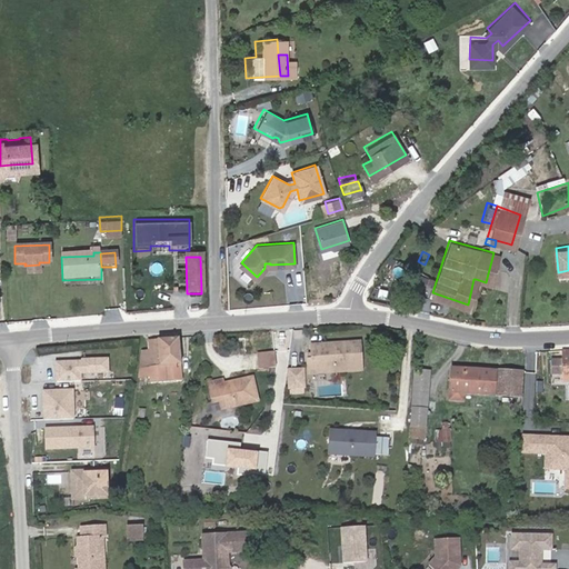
[(39,265),(25,266),(26,273),(40,273),(39,265)]
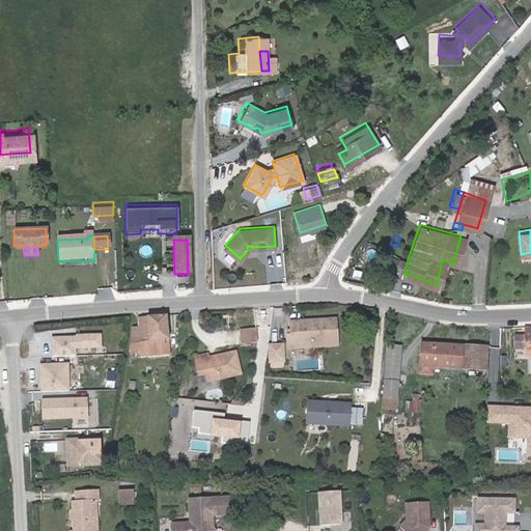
[(137,355),(165,351),(159,311),(132,314),(132,322),(136,350),(137,355)]
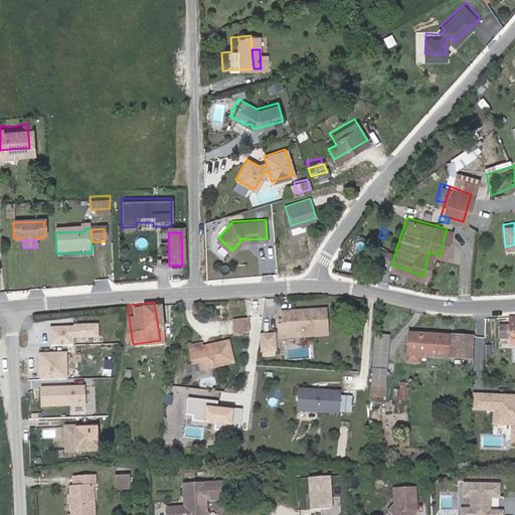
[(283,326),(280,326),(280,335),(327,332),(327,311),(283,314),(283,321),(283,326)]
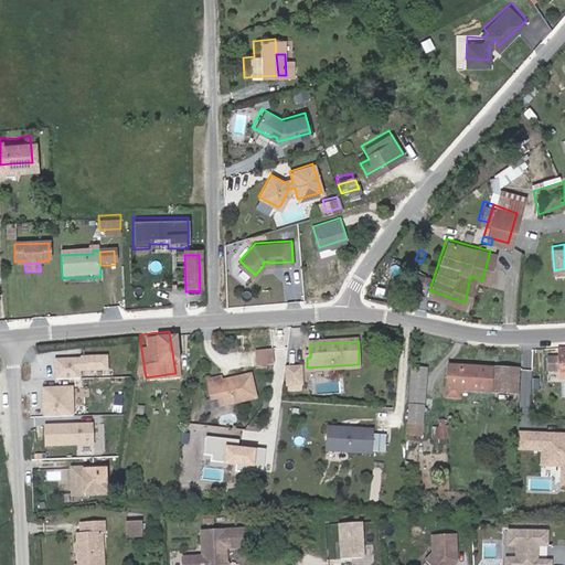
[(138,373),(145,372),(140,342),(134,342),(138,373)]
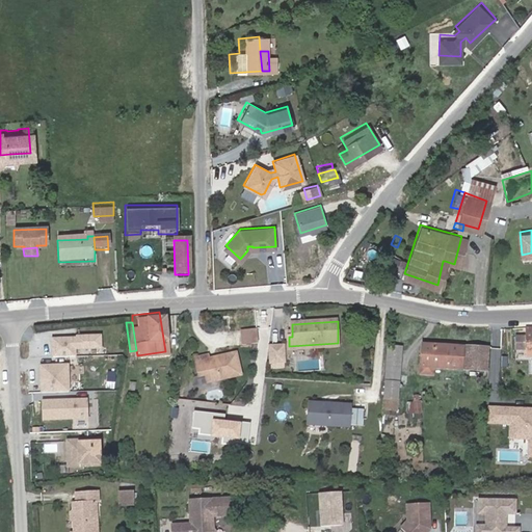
[(251,323),(235,323),(235,339),(251,338),(251,323)]
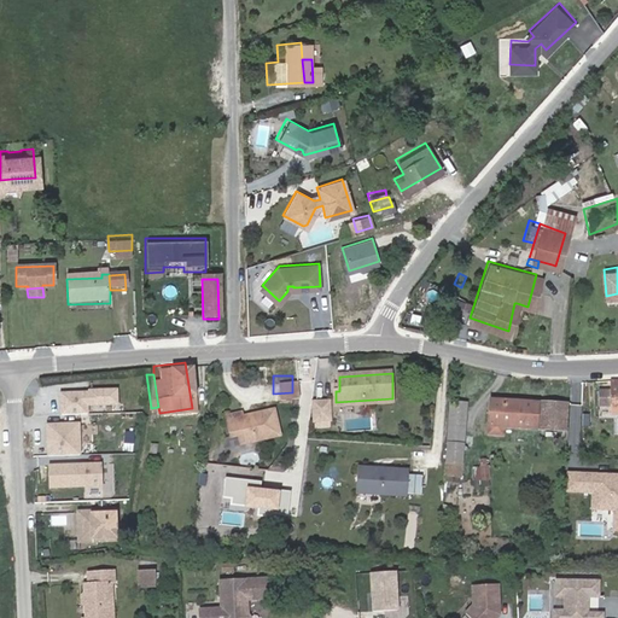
[(617,378),(602,379),(602,389),(590,389),(590,404),(604,404),(605,413),(617,413),(617,378)]
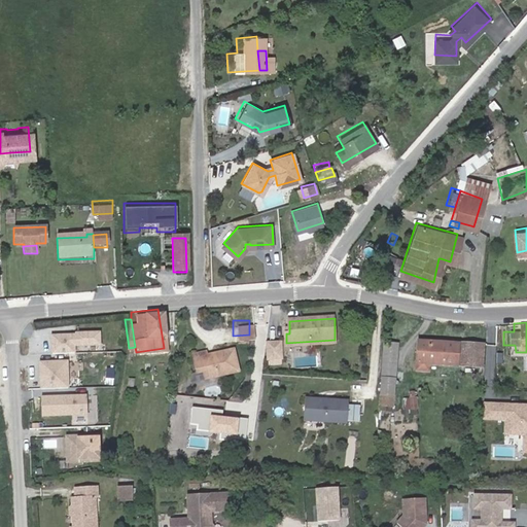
[(493,326),(485,326),(485,341),(492,342),(493,326)]
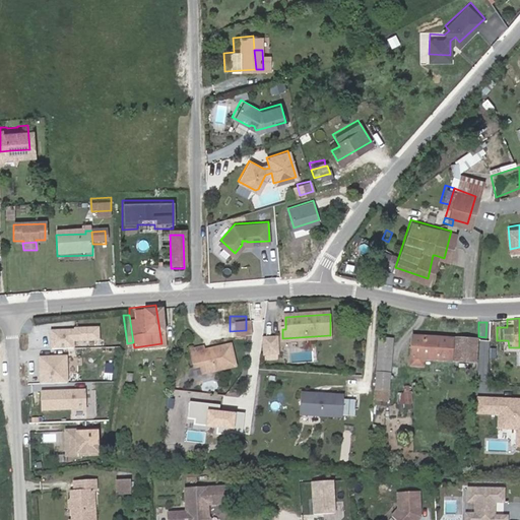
[(75,329),(51,329),(51,349),(76,348),(76,341),(101,341),(100,326),(75,327),(75,329)]
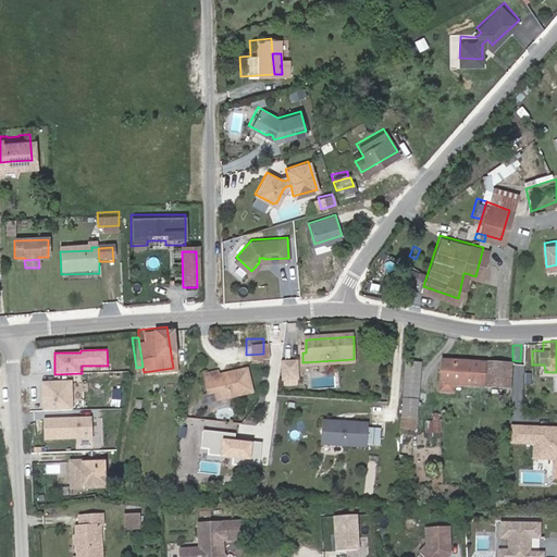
[(436,356),(435,390),(448,390),(448,382),(504,383),(505,359),(436,356)]
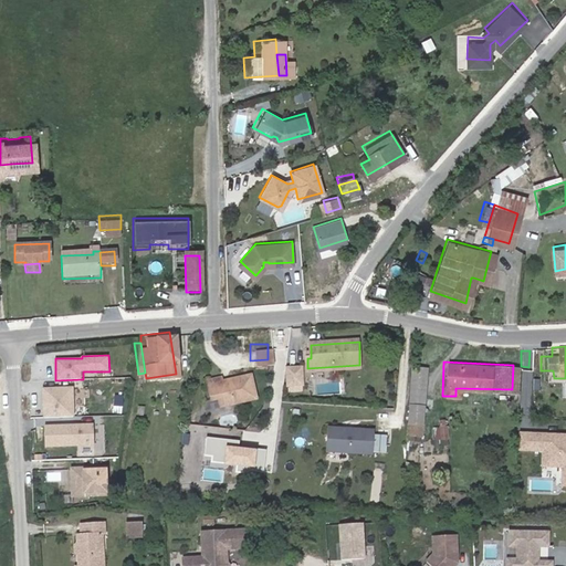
[(419,364),(406,363),(405,380),(418,381),(419,364)]
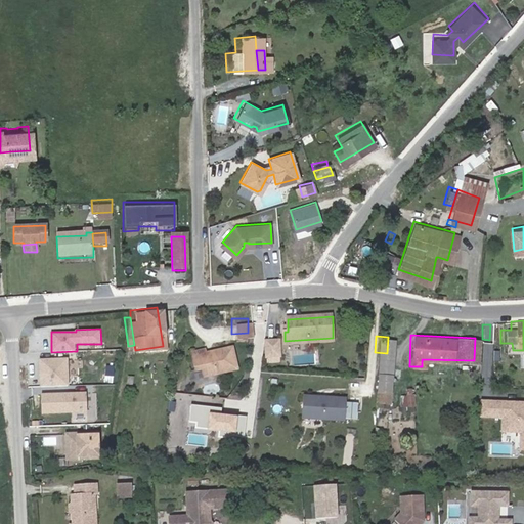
[(199,343),(189,344),(189,346),(185,346),(188,362),(194,361),(195,369),(229,363),(225,341),(200,346),(199,343)]
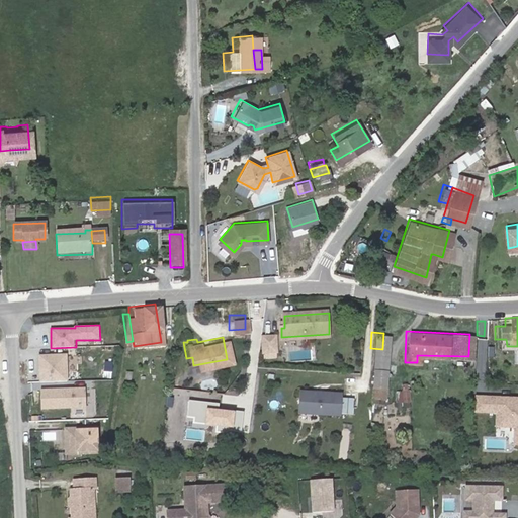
[(273,350),(274,338),(264,337),(263,349),(273,350)]
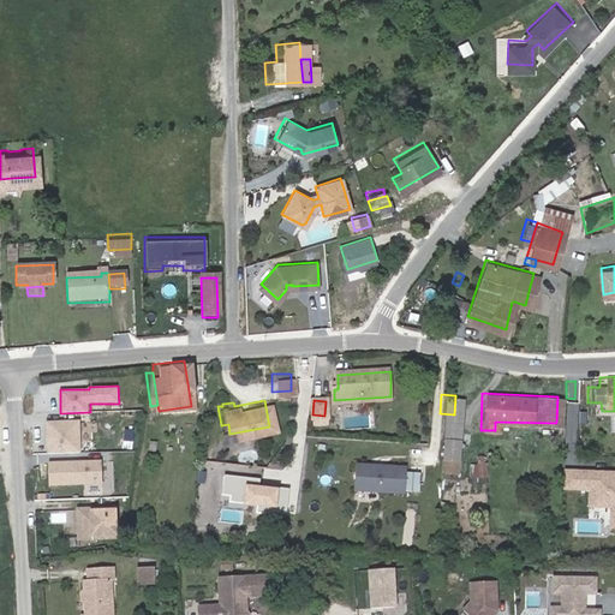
[(451,452),(454,415),(440,413),(433,473),(443,475),(445,455),(445,453),(451,453),(451,452)]
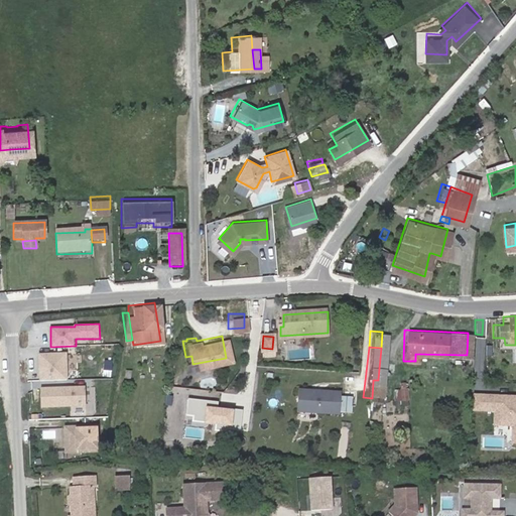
[(68,352),(38,354),(39,381),(69,380),(68,352)]
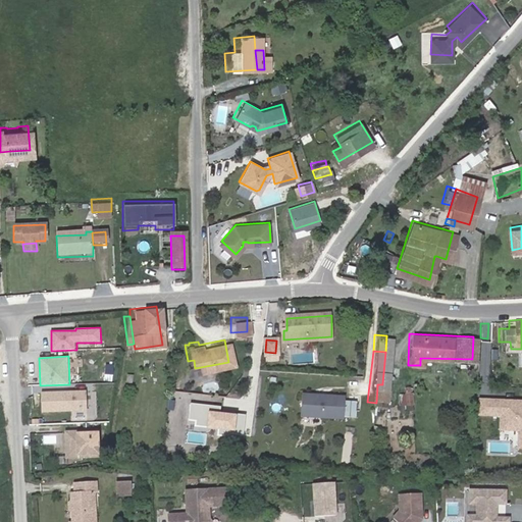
[(394,403),(402,403),(402,396),(410,396),(410,383),(399,384),(400,392),(394,392),(394,403)]
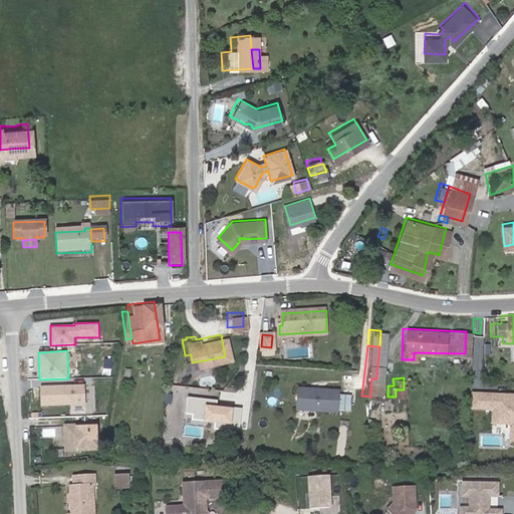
[(331,386),(290,382),(289,405),(330,407),(331,386)]
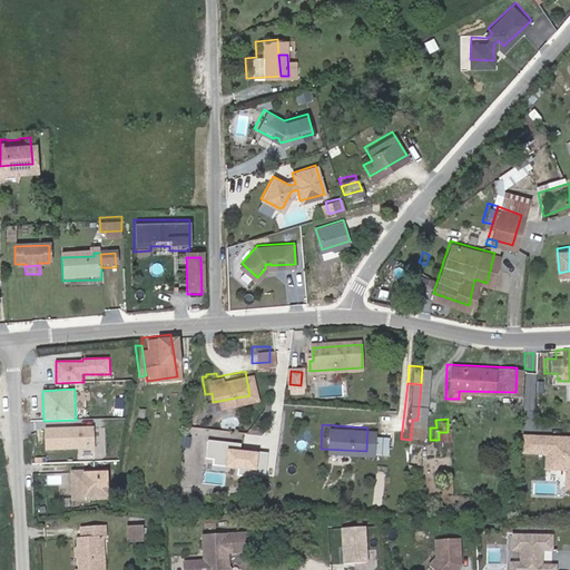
[(95,426),(46,428),(47,450),(96,450),(95,426)]
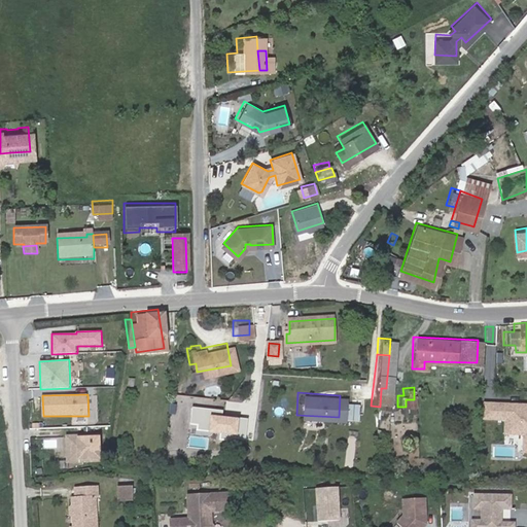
[(523,453),(526,452),(526,402),(484,400),(483,420),(504,421),(504,434),(524,435),(523,453)]
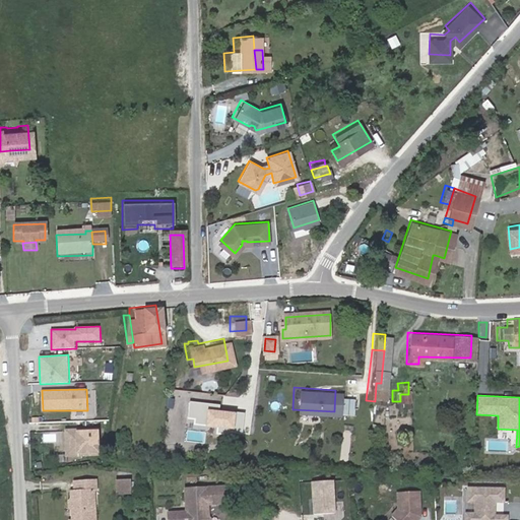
[(98,451),(96,427),(65,429),(67,453),(98,451)]
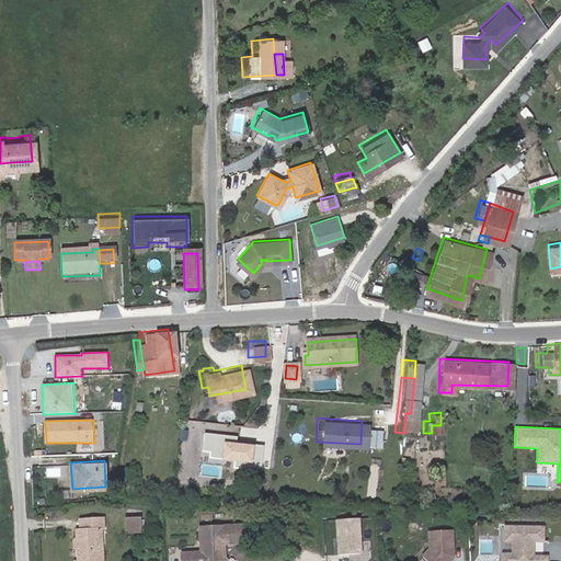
[(103,560),(104,559),(100,559),(99,529),(103,529),(105,529),(105,518),(82,519),(83,528),(79,528),(79,539),(77,539),(77,546),(79,546),(80,560),(77,560),(76,560),(103,560)]
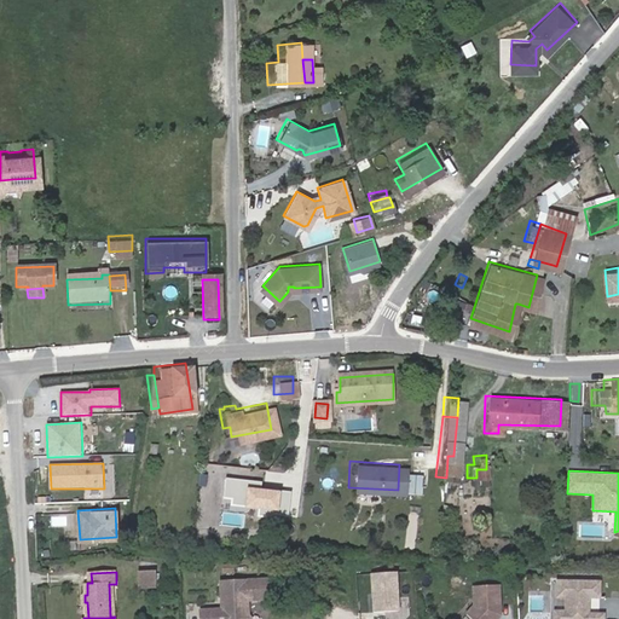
[(370,611),(395,609),(393,572),(368,573),(370,611)]
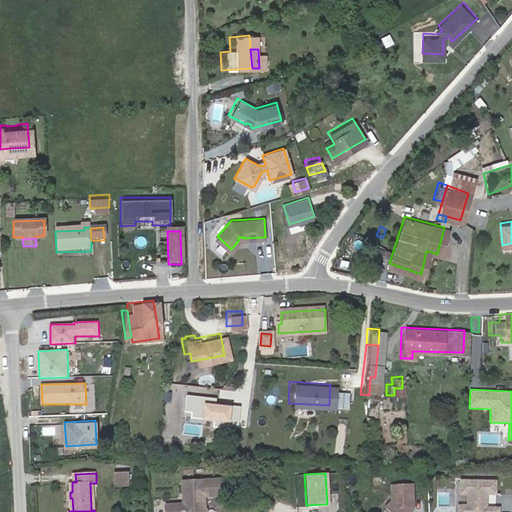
[(116,476),(116,486),(131,484),(130,475),(116,476)]
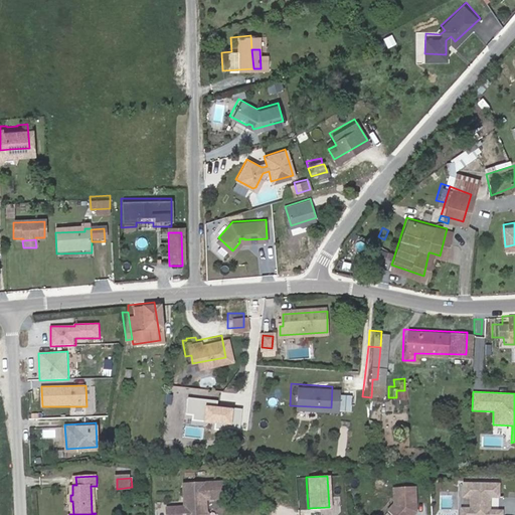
[(204,510),(203,501),(200,502),(199,497),(203,496),(220,495),(218,479),(181,482),(182,497),(186,497),(187,502),(182,503),(182,504),(163,507),(163,514),(207,514),(207,511),(204,510)]
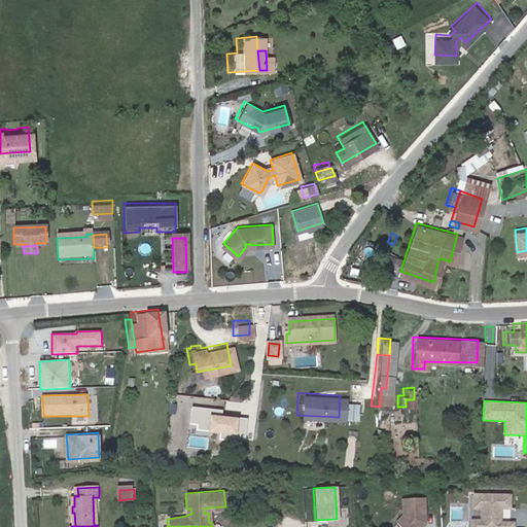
[(472,518),(471,526),(514,526),(514,521),(501,521),(501,506),(511,506),(511,493),(475,492),(473,505),(482,505),(482,518),(472,518)]
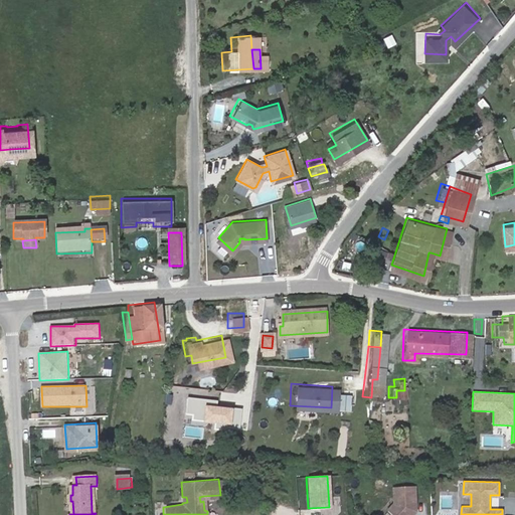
[(410,514),(417,509),(417,484),(396,484),(396,500),(389,507),(397,514),(410,514)]
